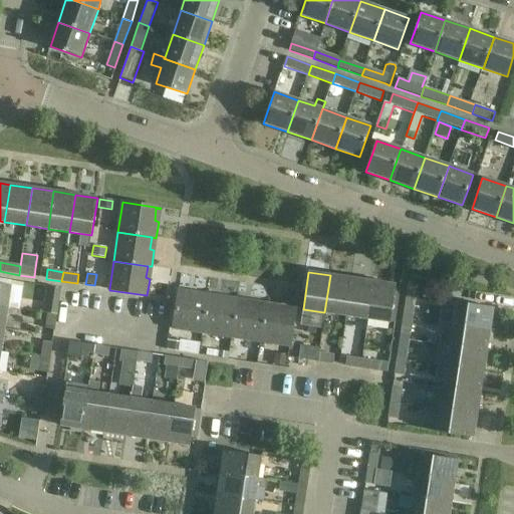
[(352,278),(330,275),(324,312),(346,316),(352,278)]
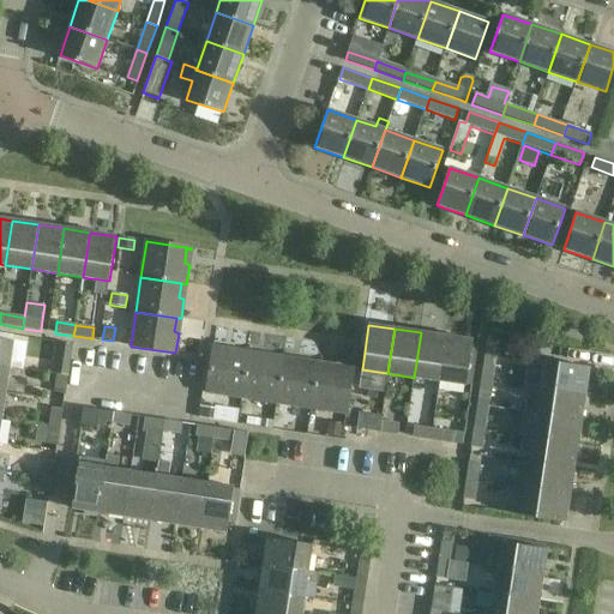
[(446,336),(421,332),(414,378),(440,381),(446,336)]
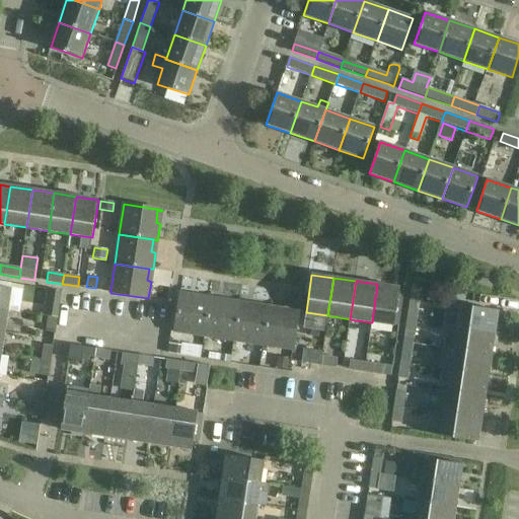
[(393,325),(396,308),(399,288),(377,284),(372,322),(393,325)]
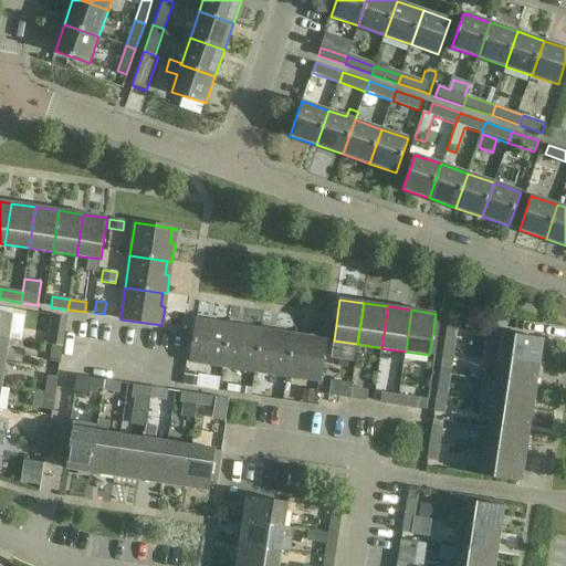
[(0,312),(0,336),(9,338),(12,314),(0,312)]
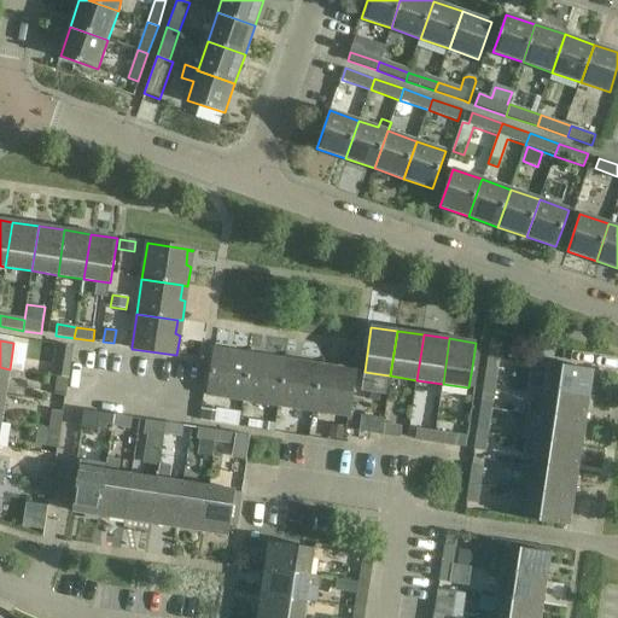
[(485,380),(495,382),(501,345),(490,344),(485,380)]
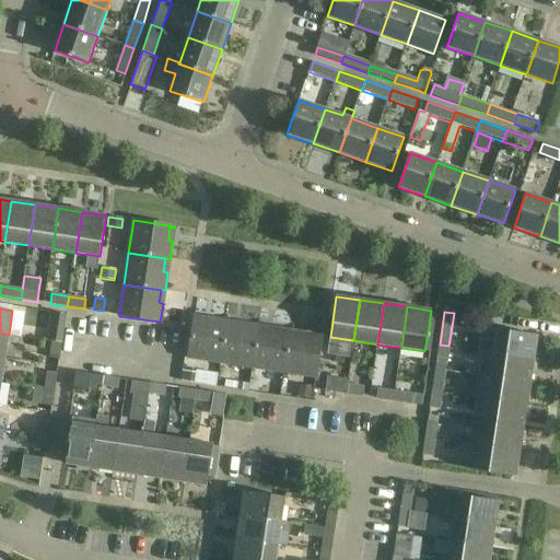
[(50,313),(49,322),(63,324),(66,315),(50,313)]
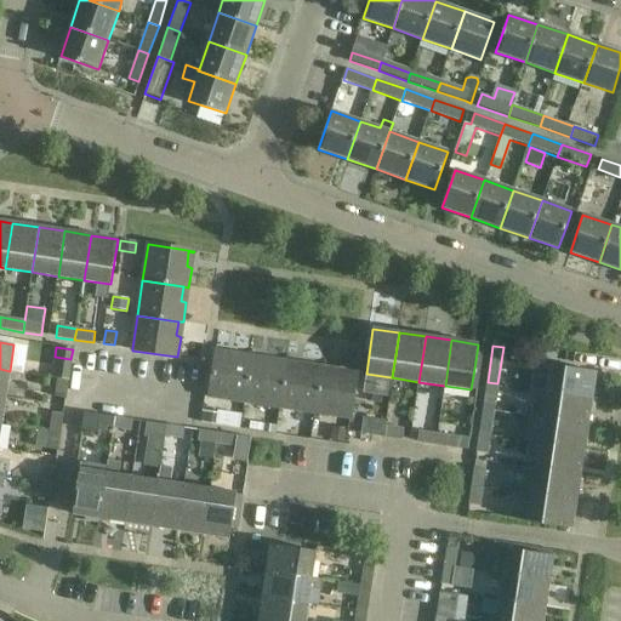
[(244,402),(251,357),(233,353),(231,358),(216,357),(217,352),(216,351),(209,397),(244,402)]
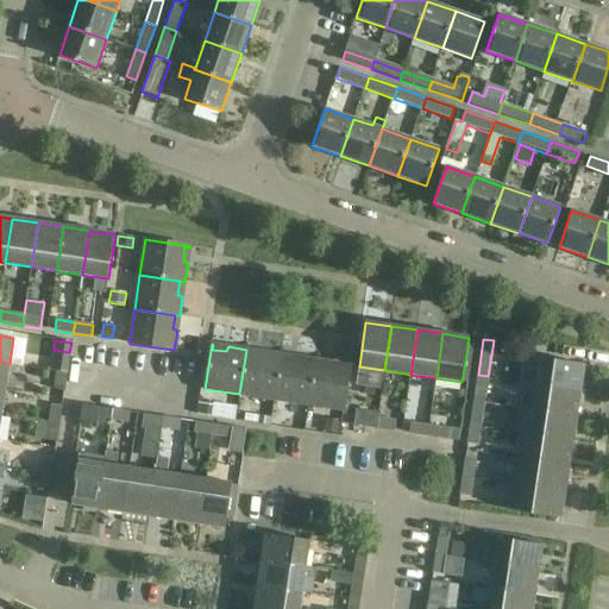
[(246,350),(239,394),(274,399),(281,355),(263,352),(261,357),(246,355),(248,350),(246,350)]
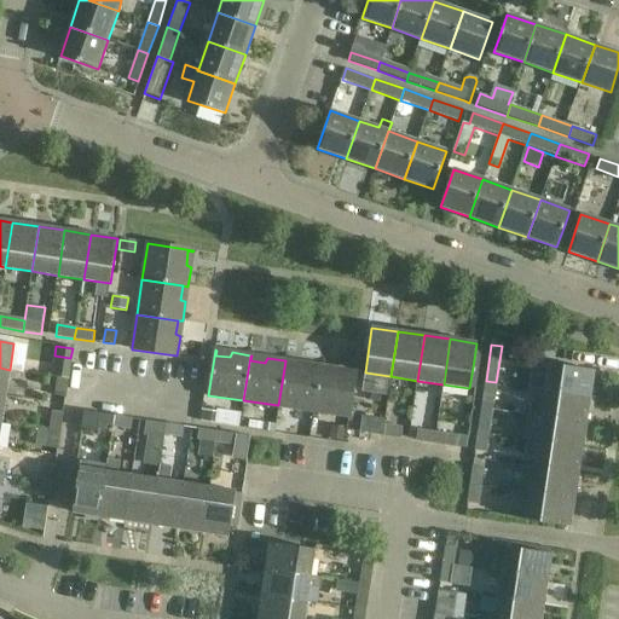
[(61,359),(57,379),(69,380),(71,362),(61,359)]
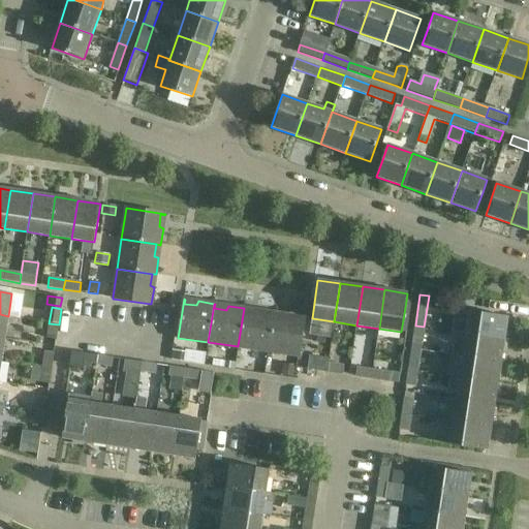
[(244,308),(238,346),(269,351),(274,313),(258,310),(256,314),(244,312),(245,308),(244,308)]
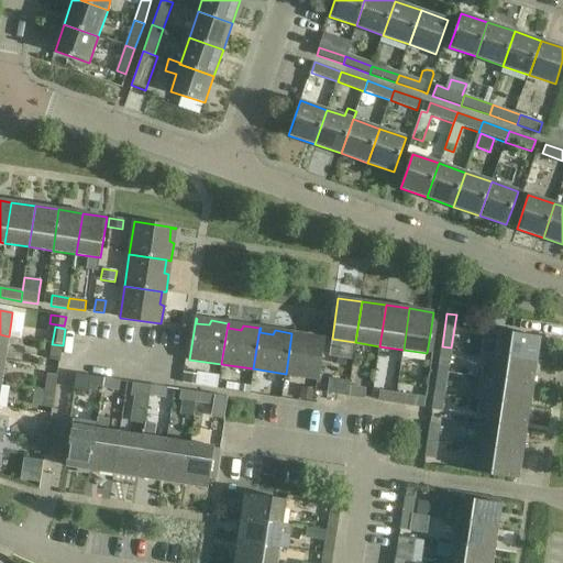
[(487,353),(537,361),(540,338),(499,331),(497,345),(489,344),(487,353)]
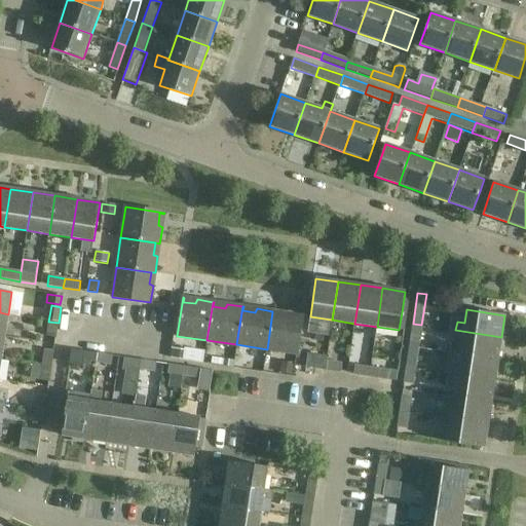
[(272,311),(267,349),(297,353),(302,315),(286,312),(285,317),(272,315),(273,311),(272,311)]
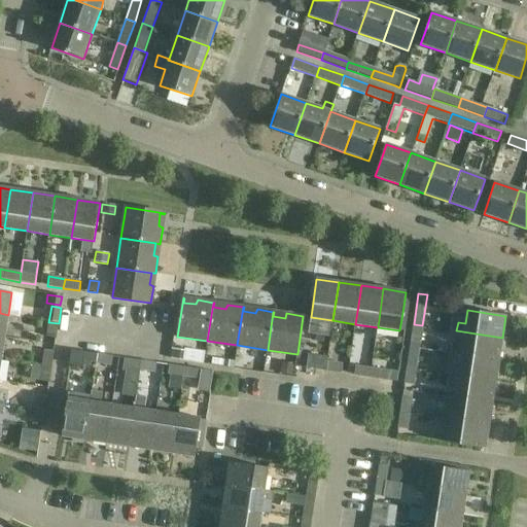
[(59,323),(48,322),(46,338),(57,340),(59,323)]
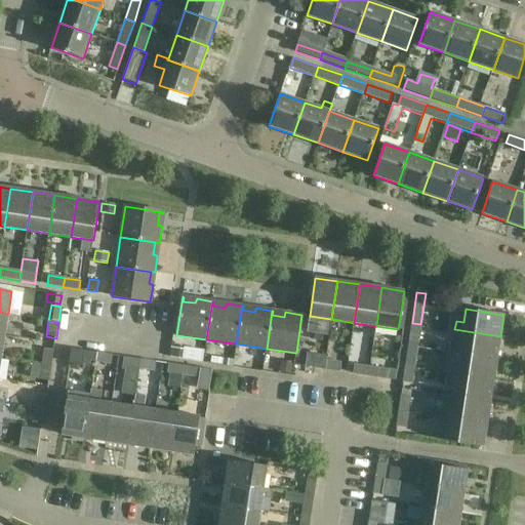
[(417,347),(420,324),(412,323),(408,346),(417,347)]
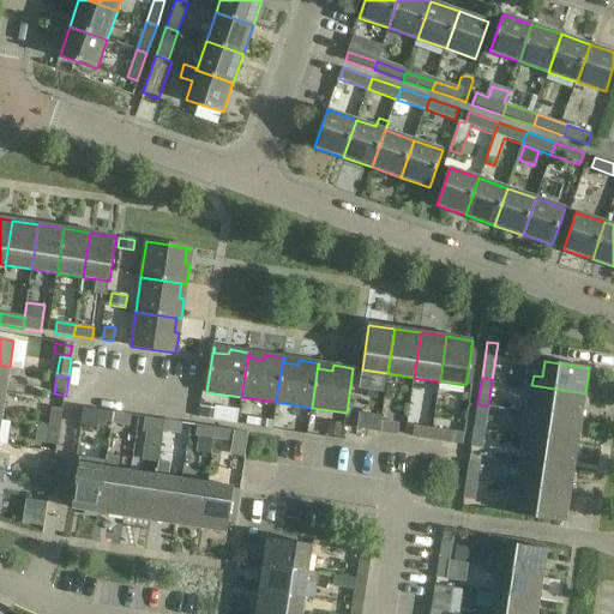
[(525,410),(582,420),(585,393),(531,385),(531,386),(541,387),(539,402),(527,401),(525,410)]
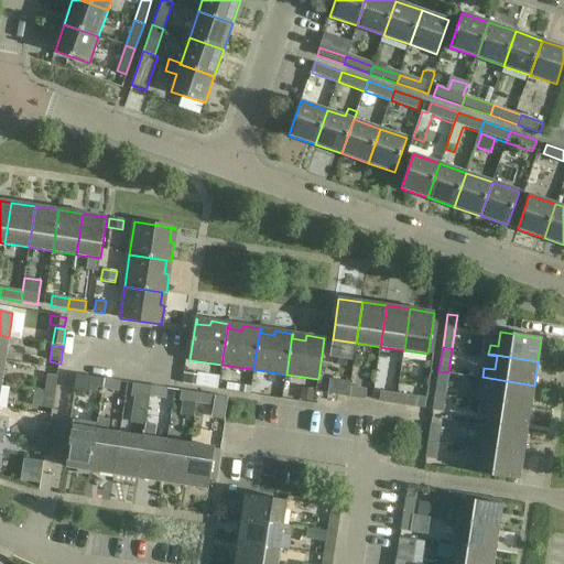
[(445,396),(448,372),(438,371),(435,393),(445,396)]
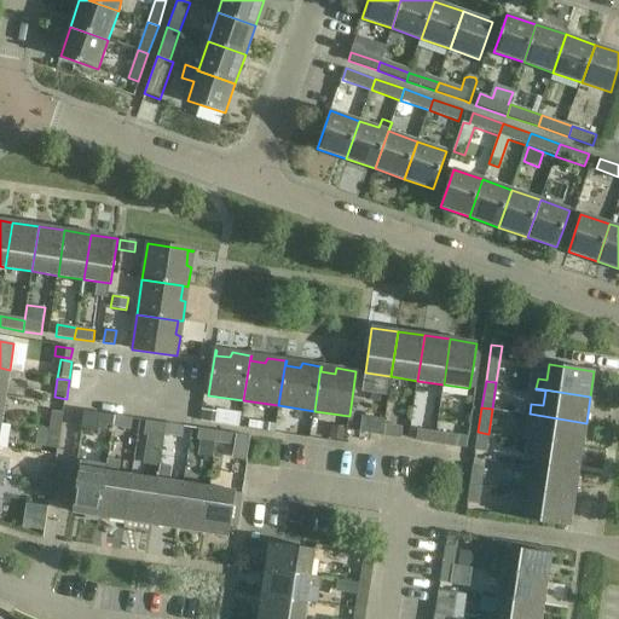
[(202,410),(201,422),(218,424),(219,412),(202,410)]
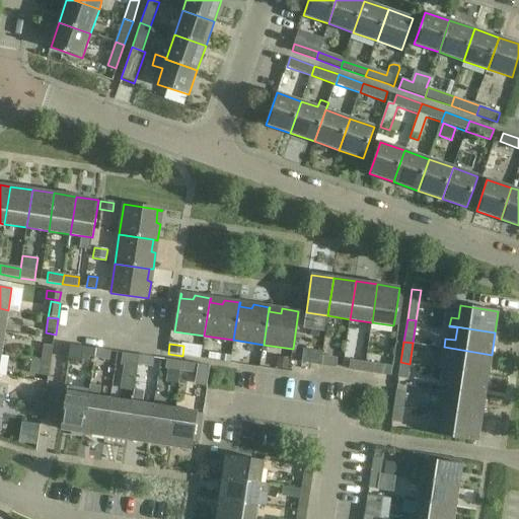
[(44,345),(42,360),(51,362),(54,346),(44,345)]
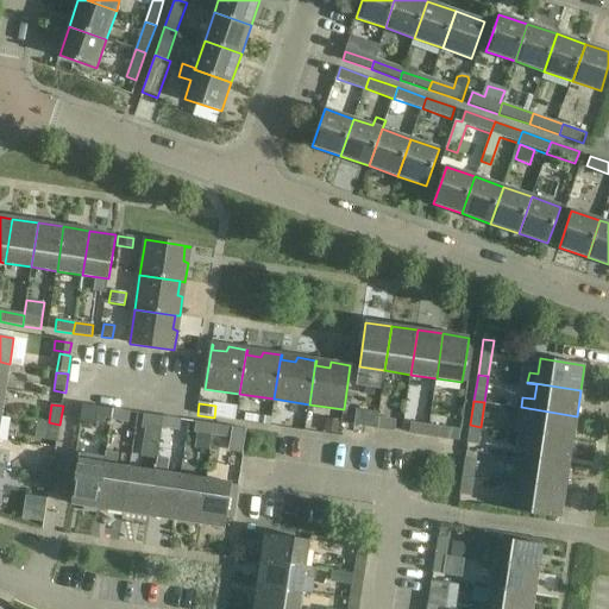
[(111,420),(113,409),(94,406),(93,418),(111,420)]
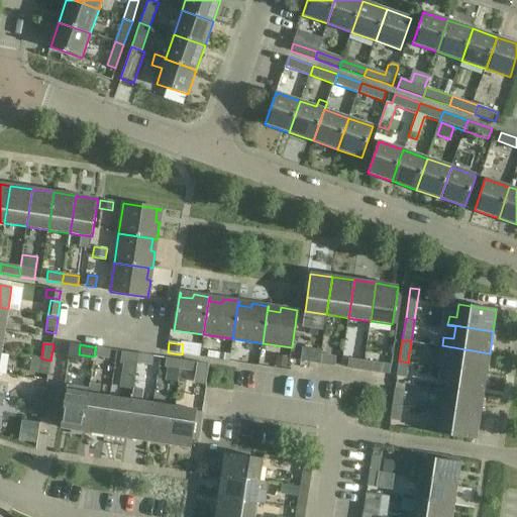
[(448,370),(486,375),(490,353),(442,345),(441,346),(451,348),(450,360),(442,359),(440,368),(448,369),(448,370)]
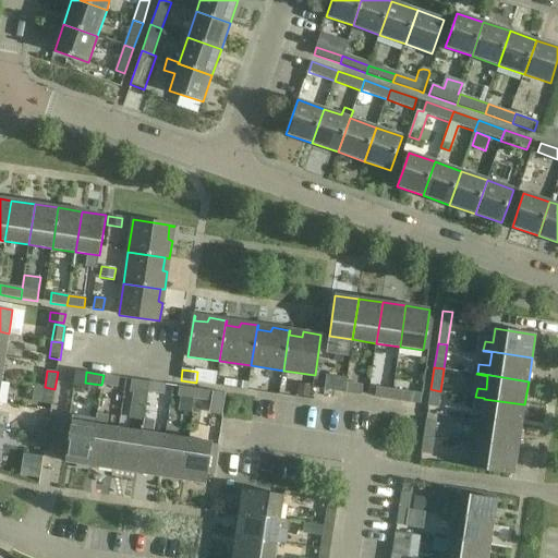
[(118,387),(120,377),(104,375),(101,385),(118,387)]
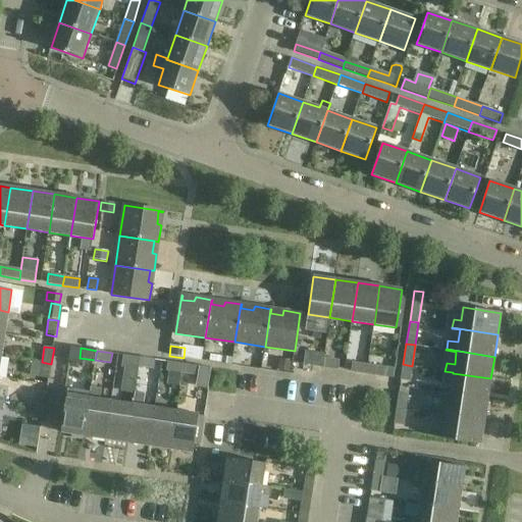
[(140,357),(124,355),(123,365),(139,367),(140,357)]
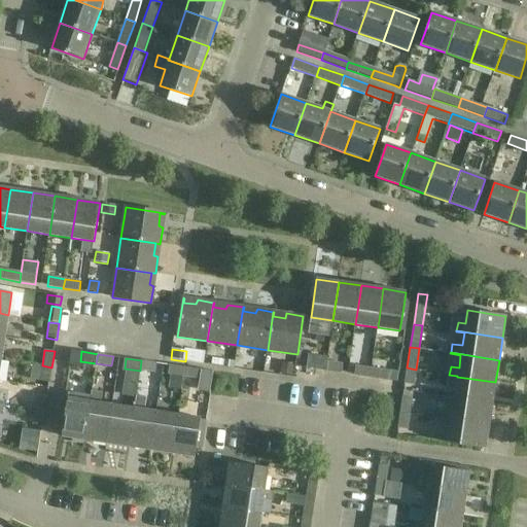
[(223,359),(222,366),(233,367),(234,361),(223,359)]
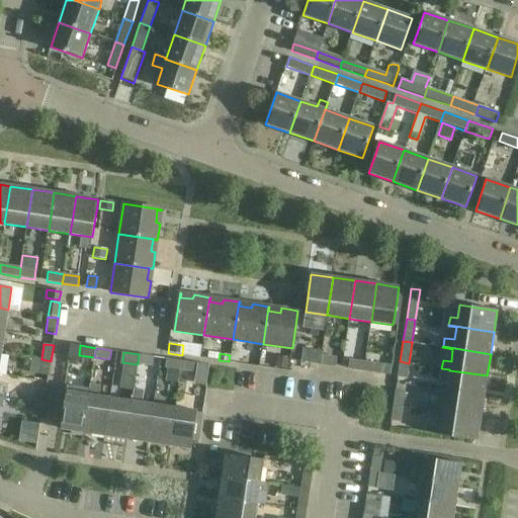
[(307,353),(306,363),(321,365),(322,356),(307,353)]
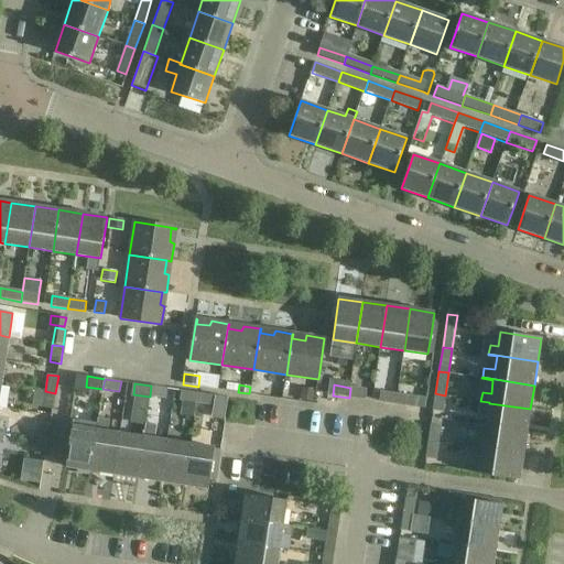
[(151,386),(150,397),(166,399),(167,389),(151,386)]
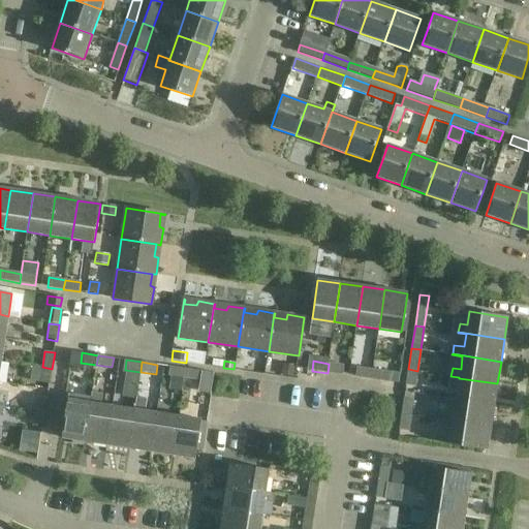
[(282,364),(281,375),(293,377),(294,366),(282,364)]
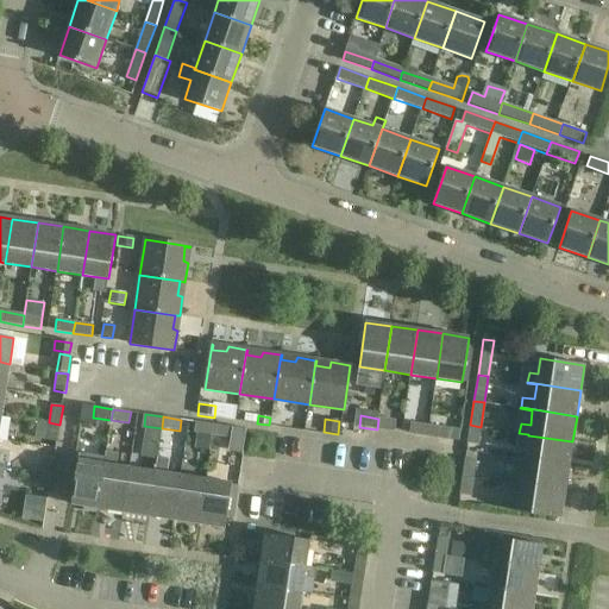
[(396,421),(378,419),(377,429),(395,432),(396,421)]
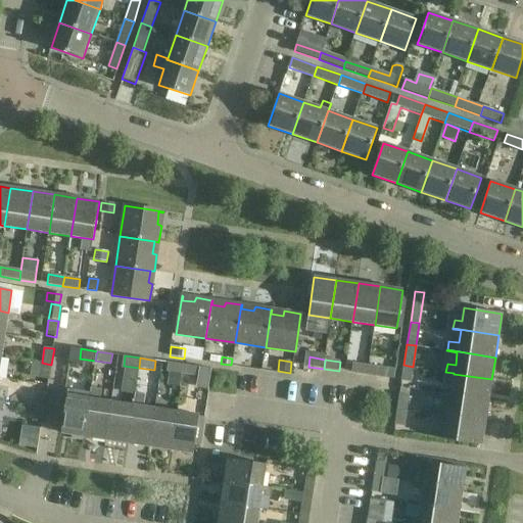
[(184,365),(169,362),(167,372),(183,374),(184,365)]
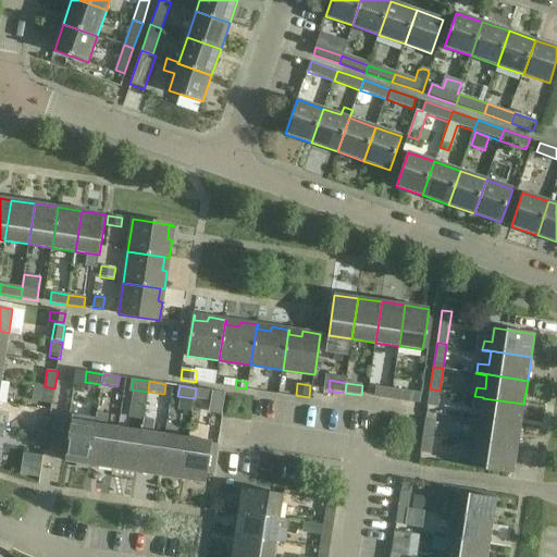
[(42,403),(52,405),(54,388),(45,386),(42,403)]
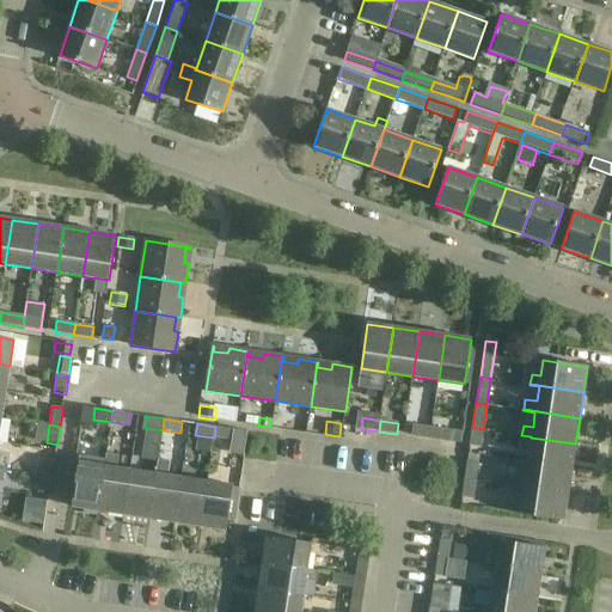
[(414,424),(411,434),(411,436),(429,439),(432,428),(414,424)]
